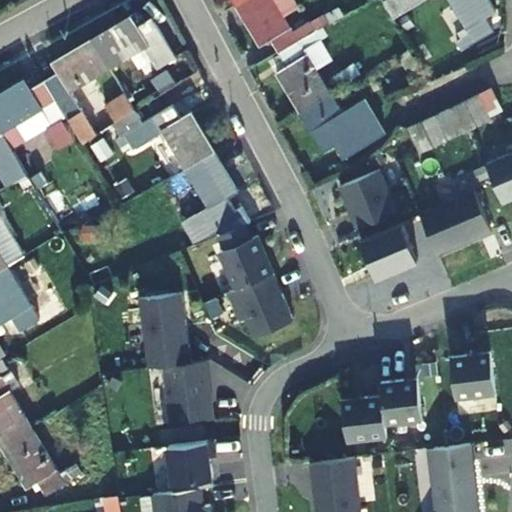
[(293,31),(275,0),(243,0),(238,3),(261,42),(260,42),(261,43),(272,37),(280,51),(299,39),(299,40),(315,30),(310,21),(293,31)]
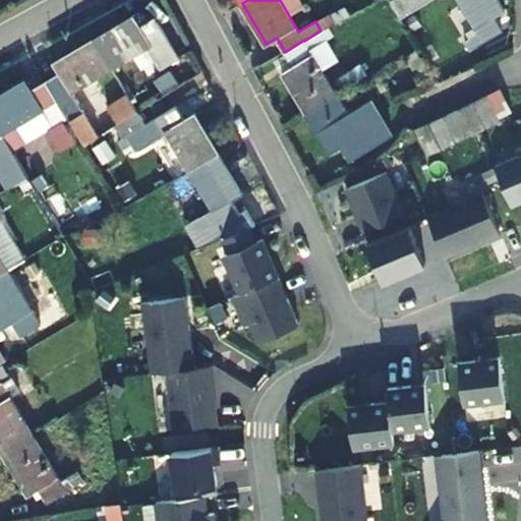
[(430,0),(390,0),(401,18),(430,0)]
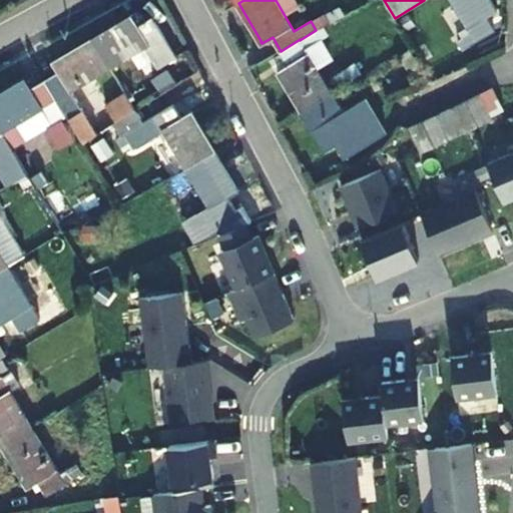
[(471,32),(460,39),(457,40),(462,49),(476,41),(494,30),(486,16),(497,9),(497,8),(496,9),(490,0),(451,0),(455,6),(471,32)]
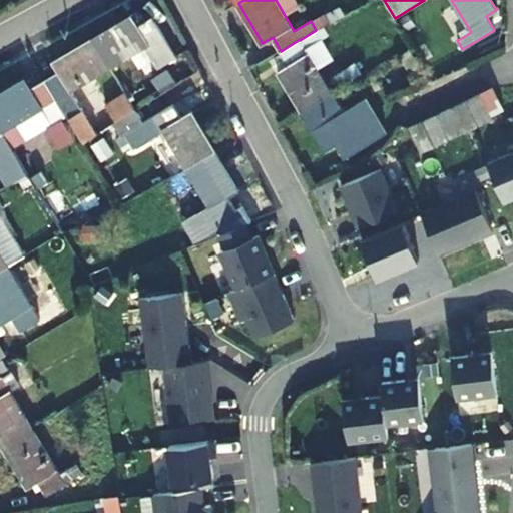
[(294,17),(304,12),(300,4),(290,9),(294,17)]
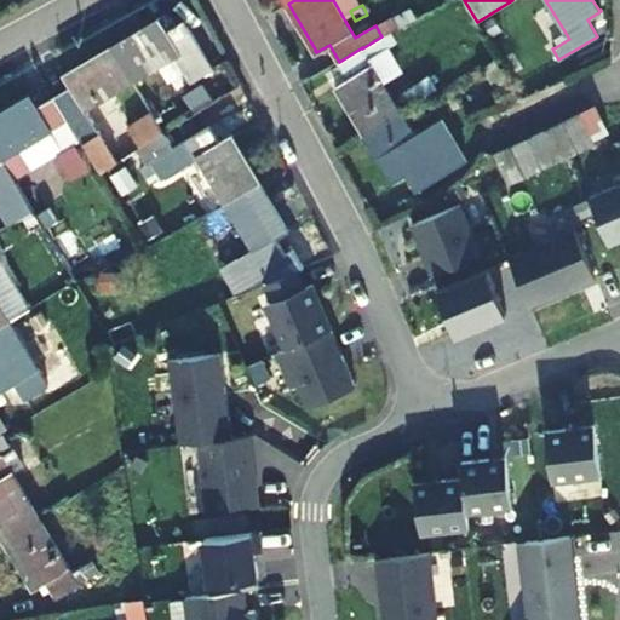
[(569,39),(550,7),(538,15),(556,47),(569,39)]
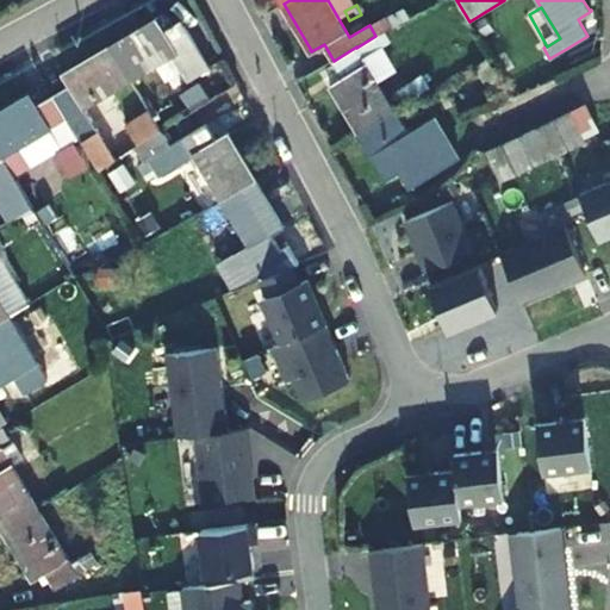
[(162,14),(111,45),(131,80),(174,55),(188,79),(209,67),(181,20),(172,25),(168,18),(162,14)]
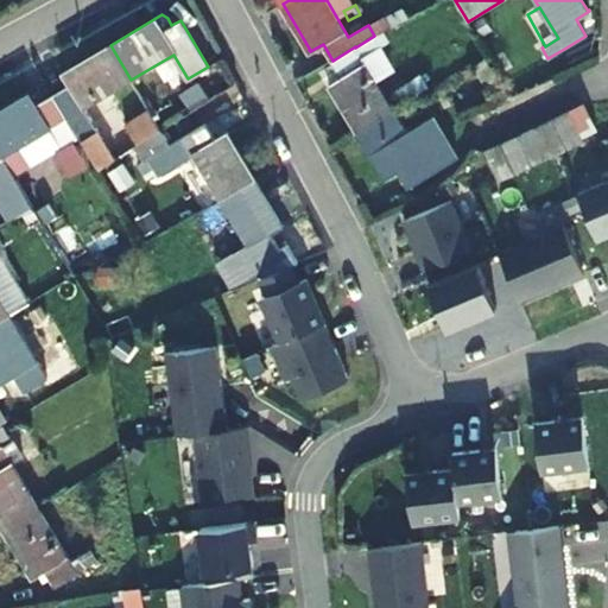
[(384,31),(374,36),(381,49),(391,43),(384,31)]
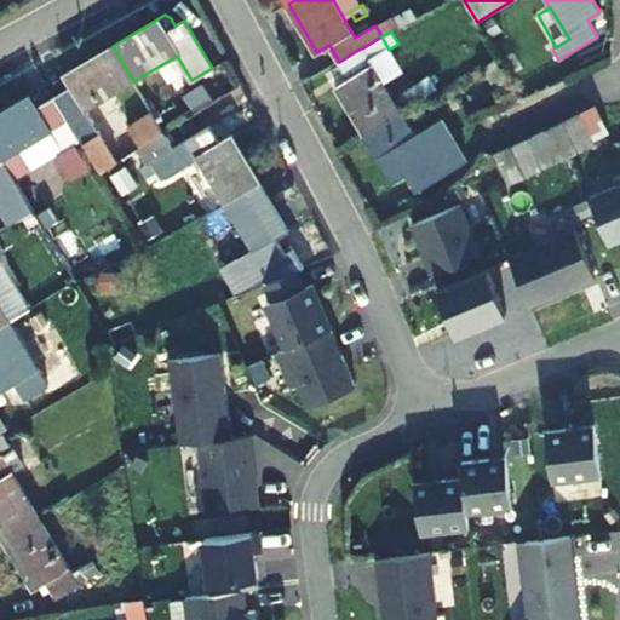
[(369,61),(389,50),(382,36),(362,49),(362,47),(339,62),(349,79),(336,86),(337,87),(338,87),(365,133),(400,112),(369,61)]
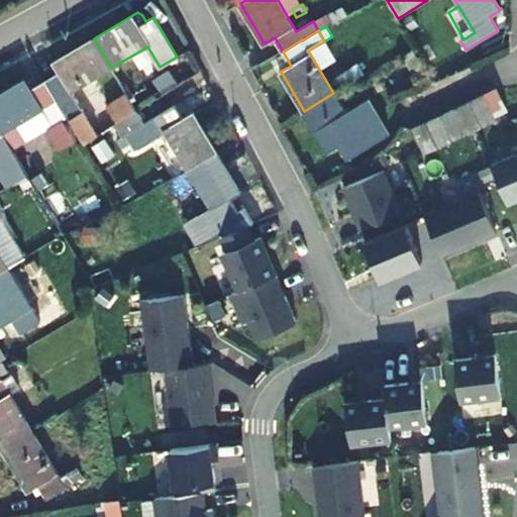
[(111,68),(94,38),(54,63),(60,73),(45,81),(70,121),(84,144),(99,135),(72,91),(111,68)]
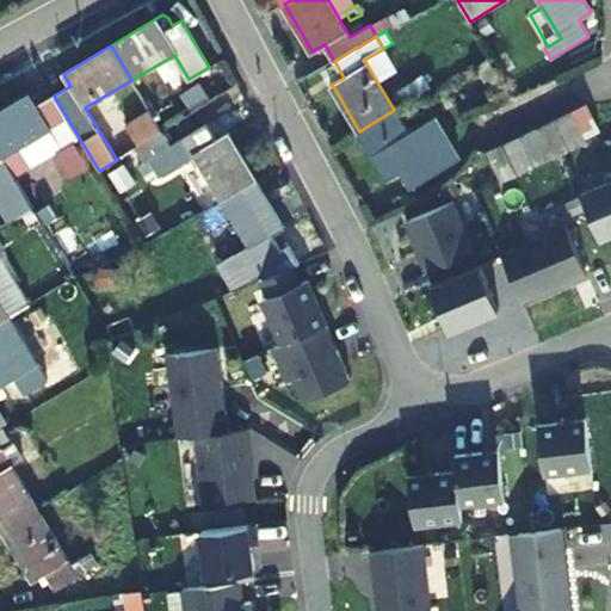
[(512,68),(505,54),(495,59),(504,73),(512,68)]
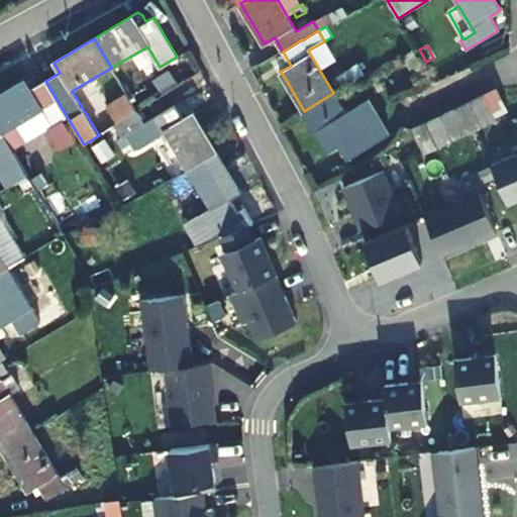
[(414,72),(423,67),(412,49),(403,55),(414,72)]
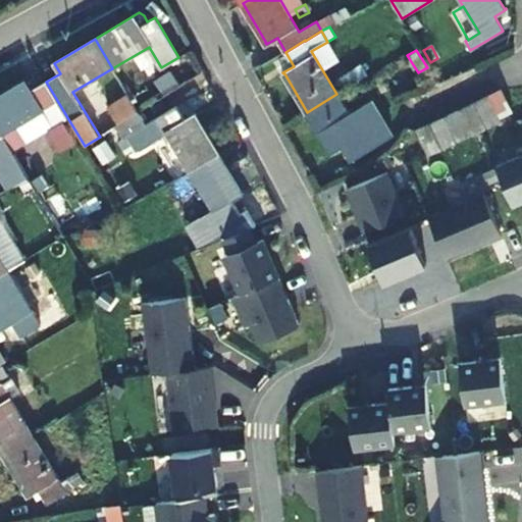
[(436,82),(429,67),(416,75),(424,89),(436,82)]
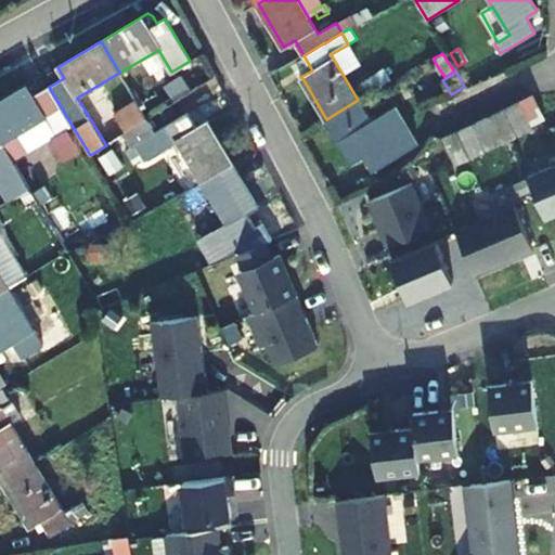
[(0,134),(3,141),(34,124),(40,133),(54,125),(59,131),(71,124),(49,87),(34,95),(27,84),(26,85),(26,86),(0,101),(0,134)]
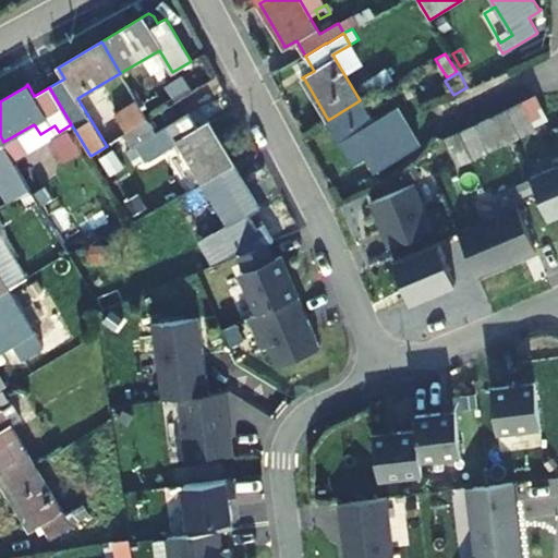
[(535,95),(523,101),(535,125),(548,119),(535,95)]
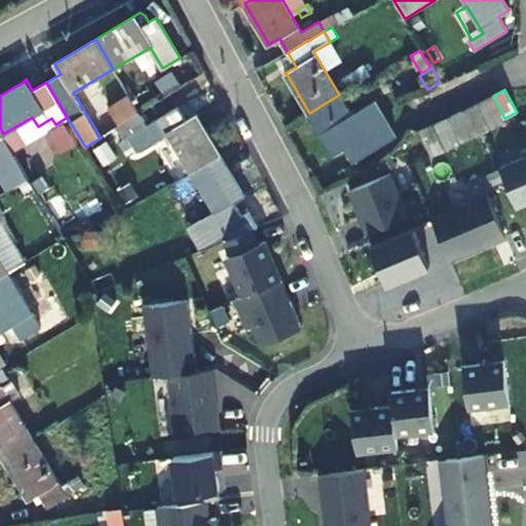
[(120,124),(139,112),(128,95),(109,106),(120,124)]
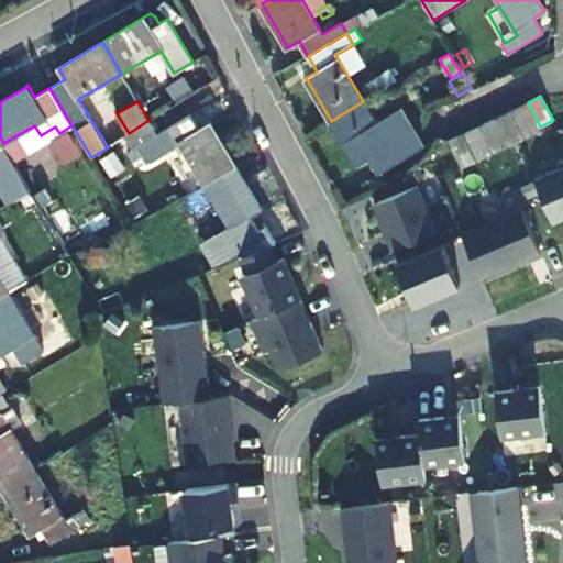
[(363,101),(331,121),(357,163),(356,164),(368,157),(378,173),(417,148),(404,129),(400,131),(392,116),(383,121),(392,136),(386,140),(363,101)]
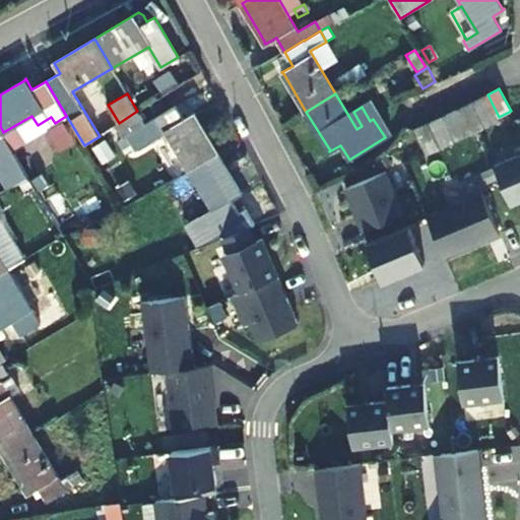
[(485,94),(472,102),(485,127),(499,120),(485,94)]
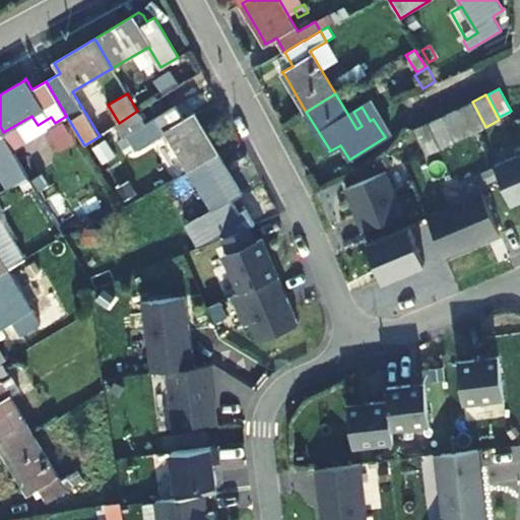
[(472,102),(458,109),(470,134),(484,127),(472,102)]
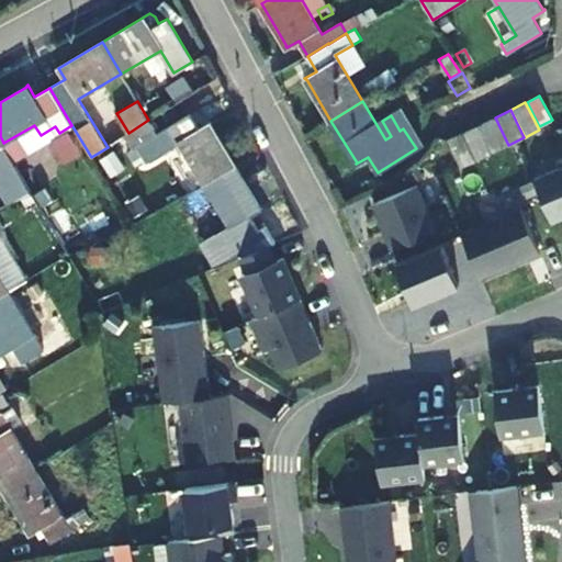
[(179,143),(204,184),(235,166),(211,123),(211,122),(199,128),(189,114),(137,145),(144,155),(147,161),(179,143)]
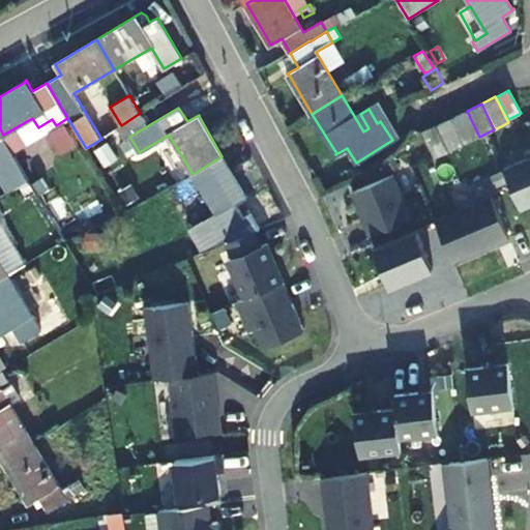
[(466,111),(452,118),(464,144),(478,137),(466,111)]
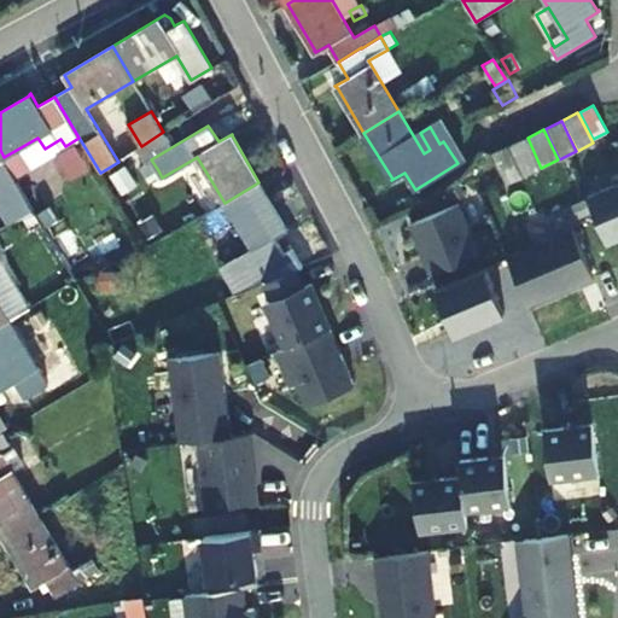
[(526,138),(511,145),(524,175),(541,168),(526,138)]
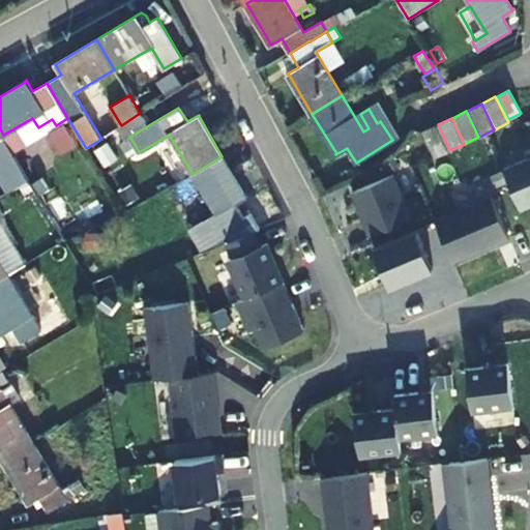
[(437,124),(422,130),(434,157),(448,151),(437,124)]
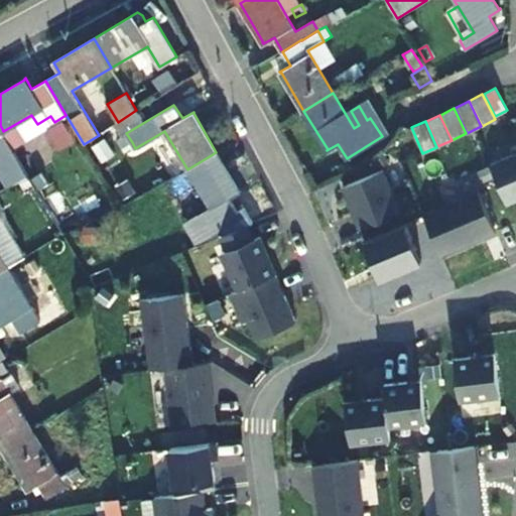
[(126,133),(120,137),(125,146),(132,142),(126,133)]
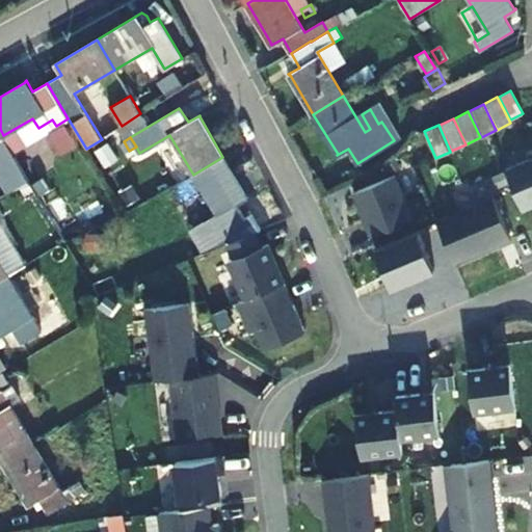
[(531,155),(502,168),(520,209),(531,204),(531,155)]
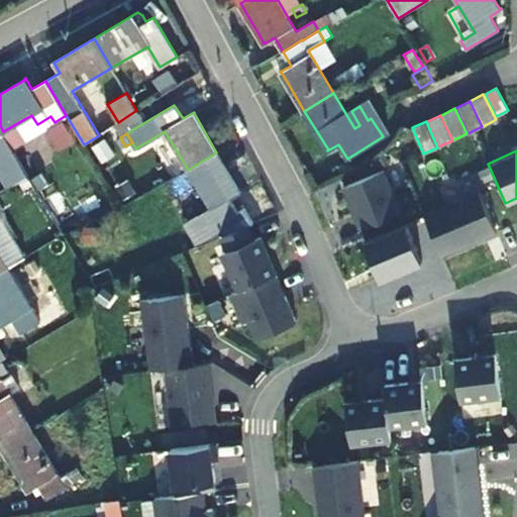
[(216,152),(188,170),(216,217),(189,233),(196,246),(221,236),(247,225),(253,223),(244,208),(237,213),(229,199),(240,192),(216,152)]
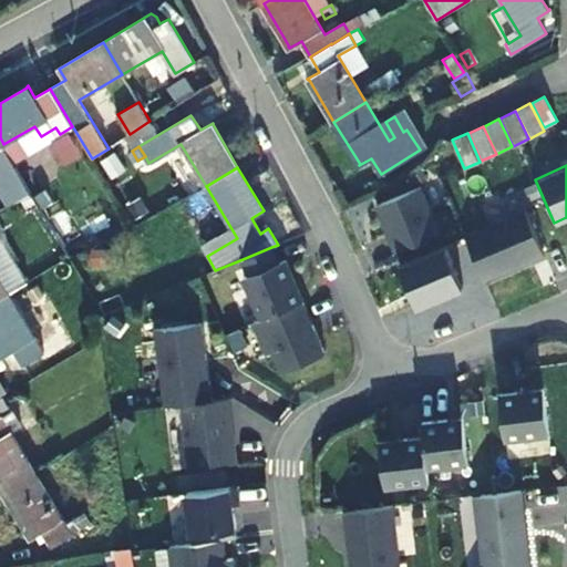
[(422,187),(378,205),(397,251),(441,234),(422,187)]
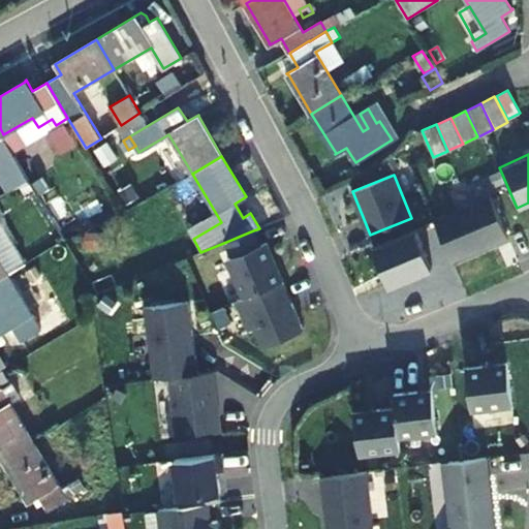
[(30,182),(36,192),(47,185),(40,176),(30,182)]
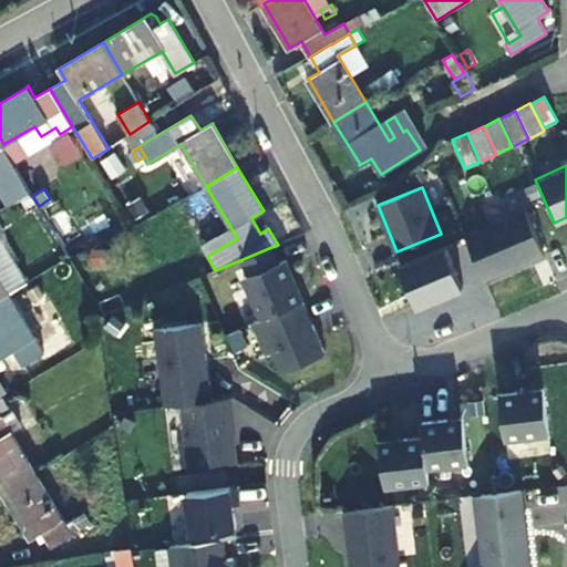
[(523,208),(463,235),(482,279),(542,254),(523,208)]
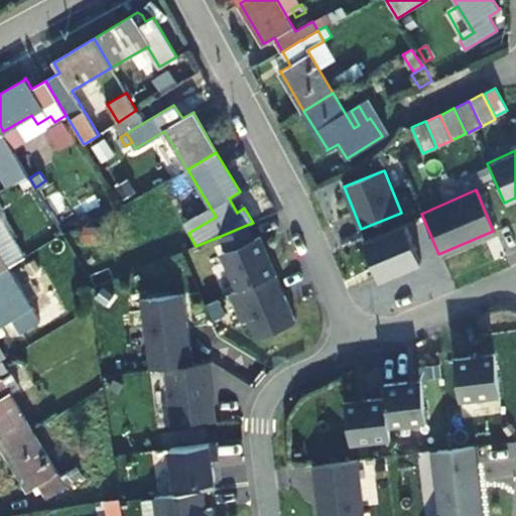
[(404,223),(363,241),(379,277),(420,259),(404,223)]
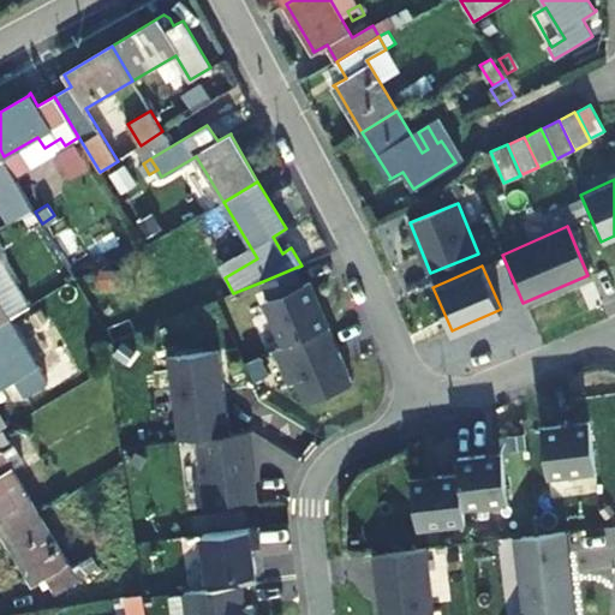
[(294,268),(263,281),(270,298),(263,302),(282,345),(327,326),(328,326),(309,282),(302,286),(294,268)]
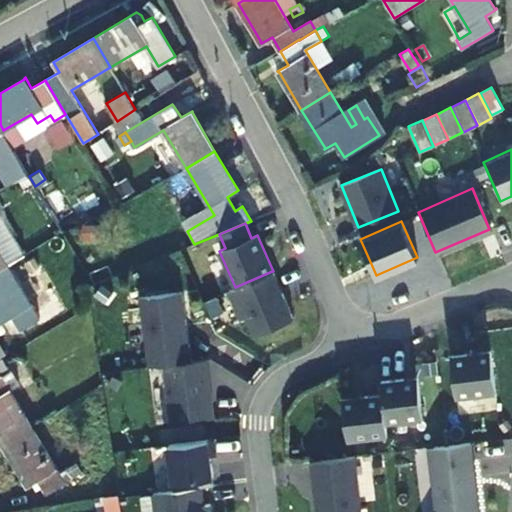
[(8,265),(0,269),(0,317),(2,321),(1,321),(2,322),(13,315),(21,329),(55,308),(49,299),(34,308),(8,265)]
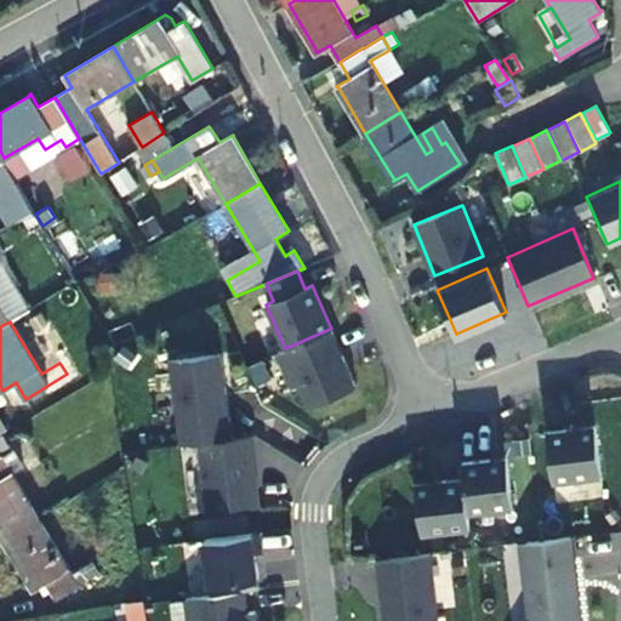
[(55,352),(66,347),(55,329),(44,335),(55,352)]
